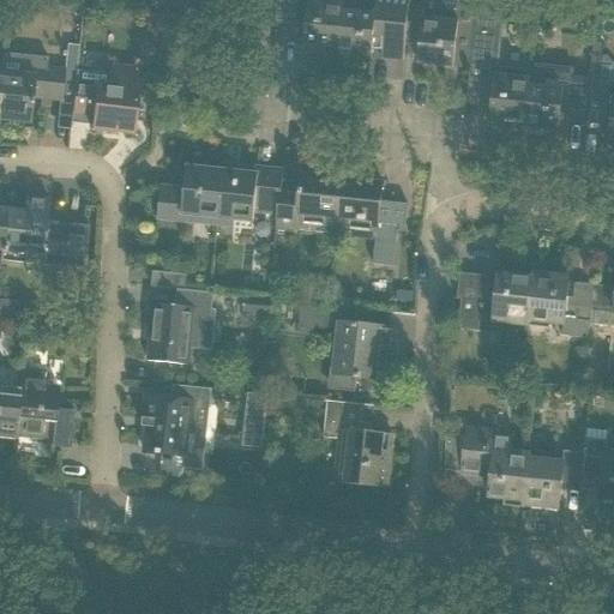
[(306,30),(304,44),(338,48),(344,2),(344,0),(277,0),(275,28),(306,30)]
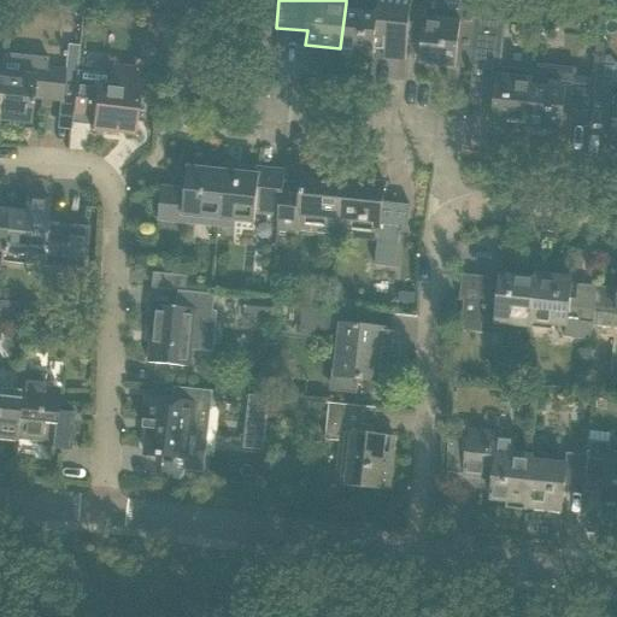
[(340,48),(340,56),(374,59),(375,50),(383,51),(383,58),(393,59),(405,60),(405,59),(407,40),(411,7),(411,0),(378,0),(374,0),(346,0),(346,3),(340,48)]
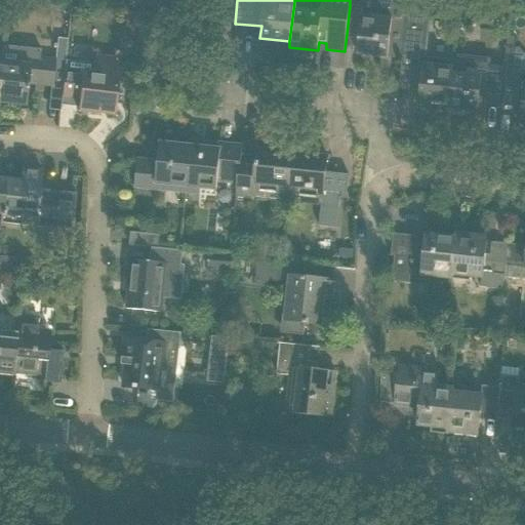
[(347,34),(359,35),(357,54),(388,57),(389,49),(402,51),(404,42),(407,0),(399,0),(399,1),(385,0),(378,0),(377,17),(362,15),(363,7),(350,6),(347,34)]
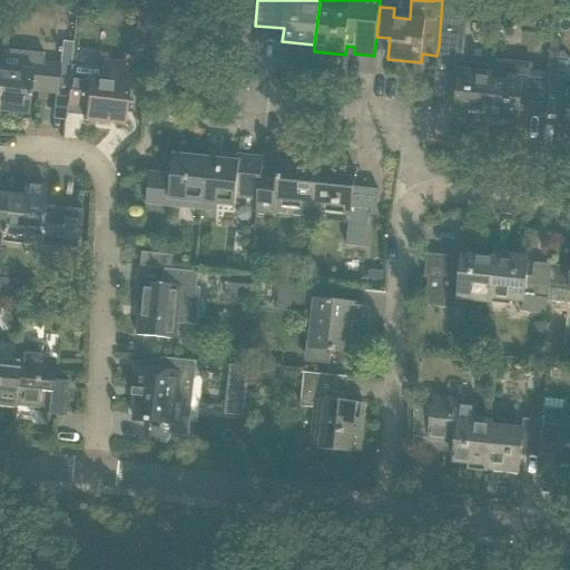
[(500,0),(500,10),(514,12),(514,0),(500,0)]
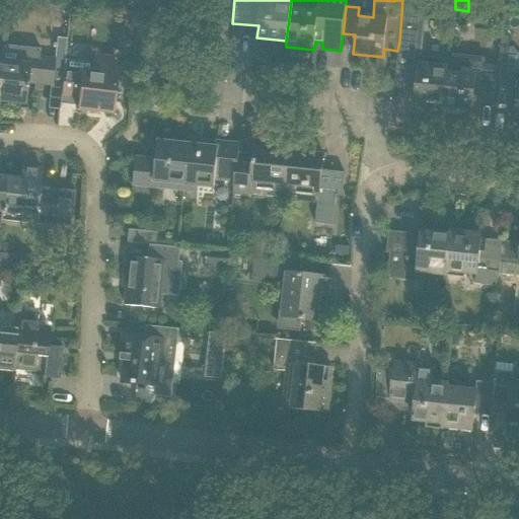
[(125,15),(123,31),(135,32),(136,16),(125,15)]
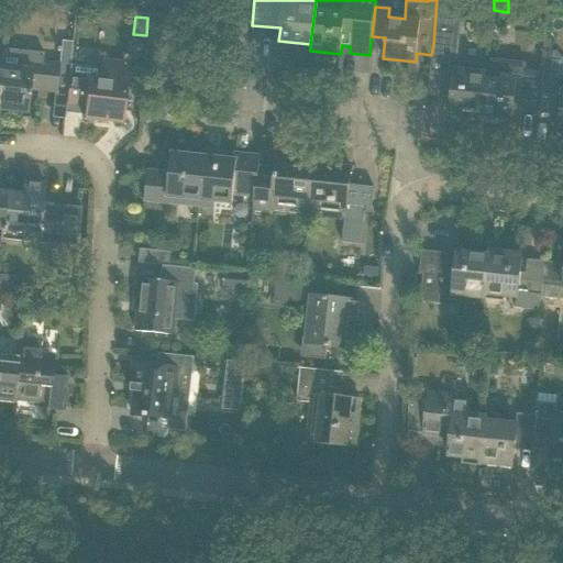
[(542,45),(542,50),(551,51),(552,41),(543,40),(542,45)]
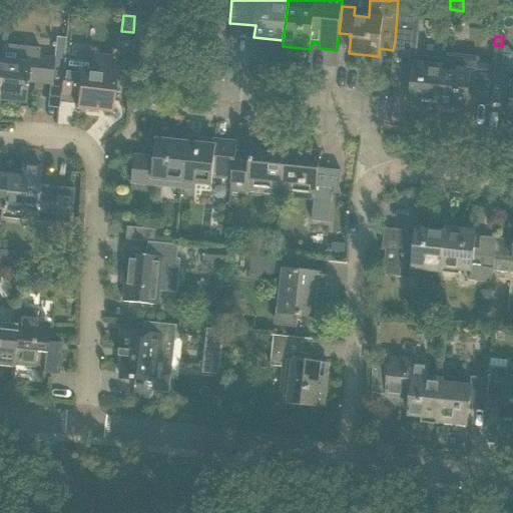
[(1,60),(0,64),(0,100),(25,103),(27,83),(60,87),(62,68),(65,38),(55,37),(53,58),(38,56),(39,49),(2,45),(1,60)]
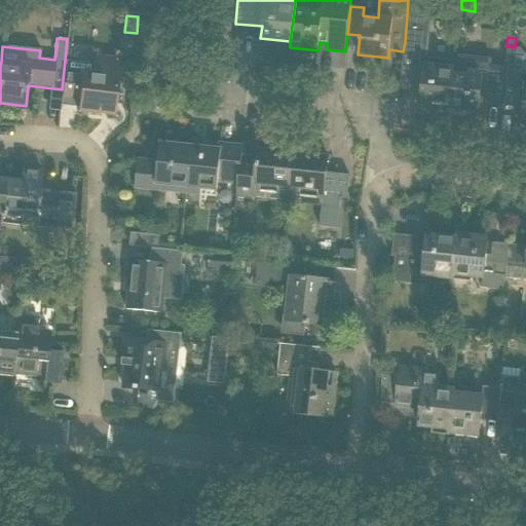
[(401,76),(400,83),(421,86),(421,91),(420,102),(449,105),(453,61),(425,58),(427,44),(405,42),(403,51),(403,60),(401,76)]
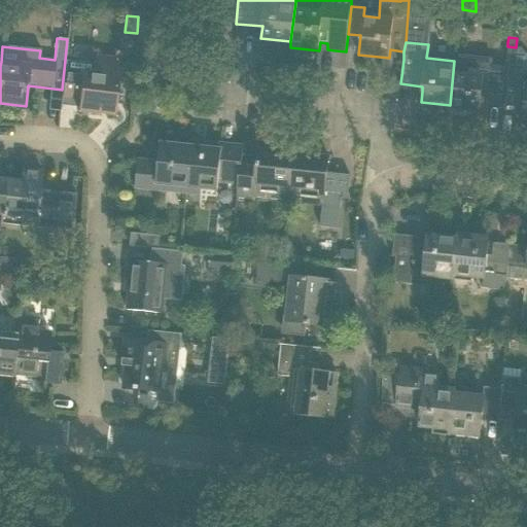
[(504,77),(502,102),(525,104),(524,108),(523,119),(526,119),(526,55),(521,48),(516,47),(507,46),(505,66),(505,70),(504,73),(504,77)]
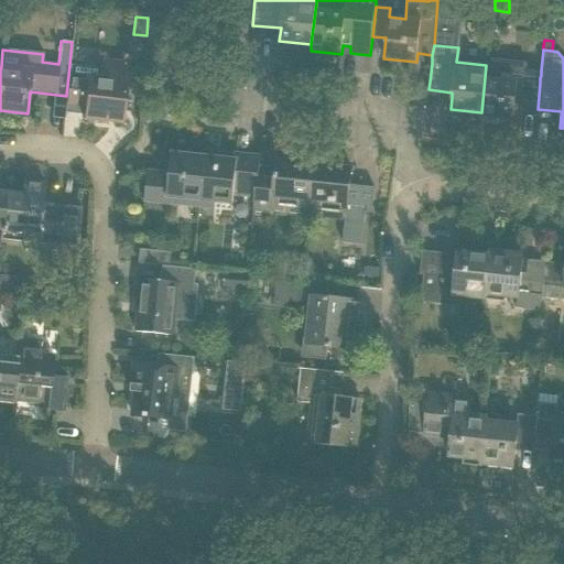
[(481,112),(480,120),(483,120),(513,123),(514,110),(514,106),(538,109),(540,83),(540,78),(541,75),(541,71),(527,69),(527,64),(491,60),(491,66),(486,65),(481,112)]
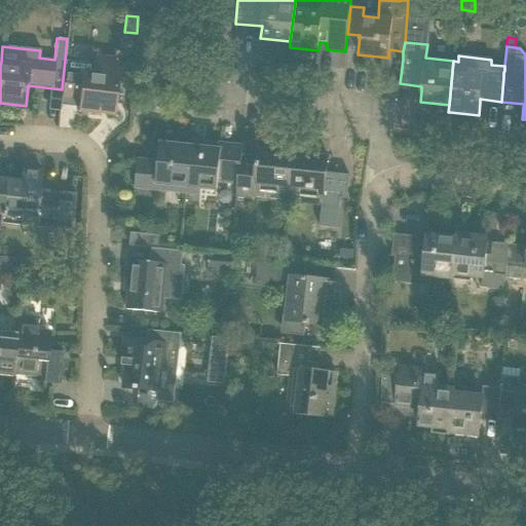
[(62,89),(62,99),(78,101),(77,112),(114,115),(120,60),(95,57),(92,72),(82,71),(81,72),(64,70),(62,89)]
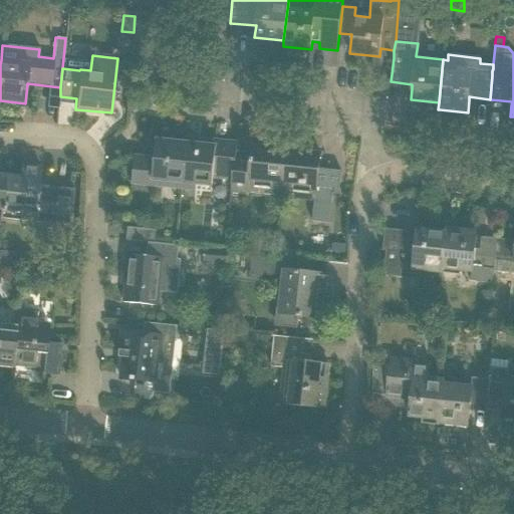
[(231,197),(232,197),(236,154),(237,143),(200,139),(199,145),(187,144),(182,185),(182,189),(195,191),(196,186),(212,187),(213,179),(232,181),(231,197)]
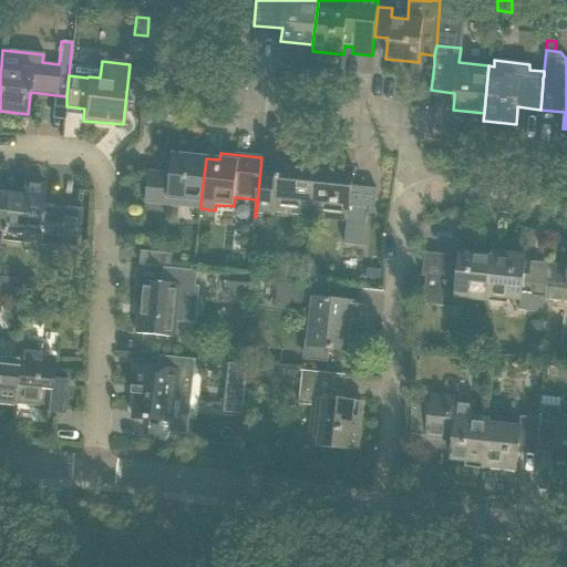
[(148,172),(145,203),(167,205),(178,206),(178,202),(200,204),(206,158),(173,154),(171,175),(150,173),(150,172),(148,172)]
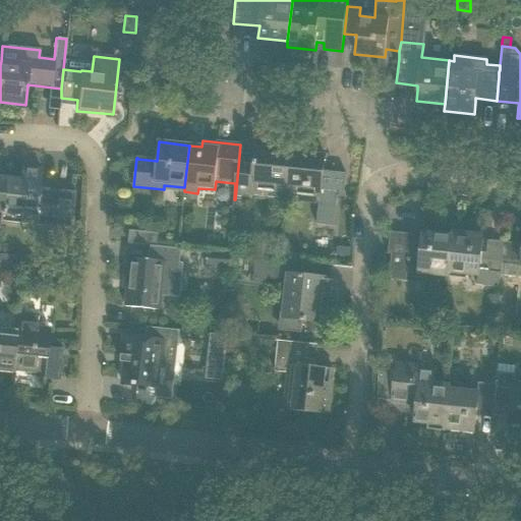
[(253,188),(287,191),(291,153),(291,150),(277,149),(277,151),(256,149),(255,157),(239,156),(235,199),(251,201),(253,188)]
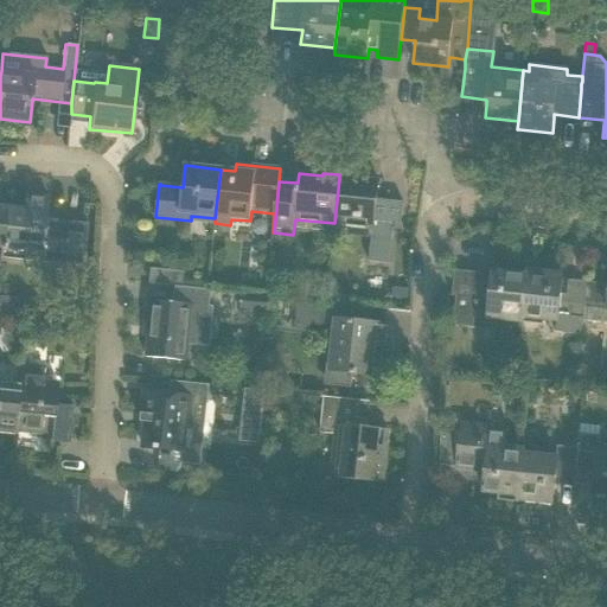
[(339,178),(334,223),(372,228),(369,262),(389,264),(393,229),(400,229),(402,203),(388,200),(387,208),(376,206),(378,181),(339,178)]
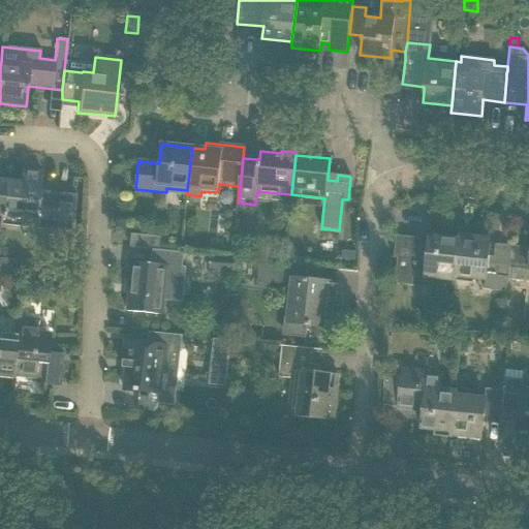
[(5,181),(0,224),(20,226),(21,218),(36,220),(35,228),(53,230),(72,232),(76,194),(75,194),(74,195),(55,193),(54,199),(39,197),(40,191),(42,173),(22,170),(20,183),(5,181)]
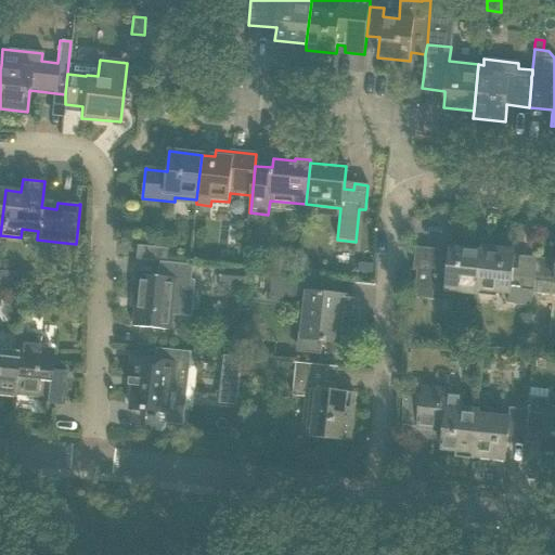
[(416,247),(413,269),(417,270),(414,298),(446,301),(447,291),(477,295),(481,259),(482,248),(482,246),(465,245),(464,250),(451,249),(450,259),(442,258),(443,257),(443,256),(443,255),(442,255),(442,254),(442,253),(441,252),(440,252),(440,250),(439,250),(439,249),(438,249),(437,249),(416,247)]
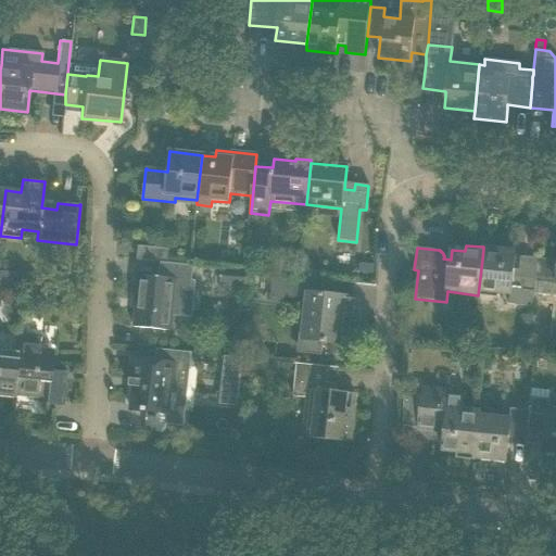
[(137,260),(166,263),(168,250),(138,247),(137,260)]
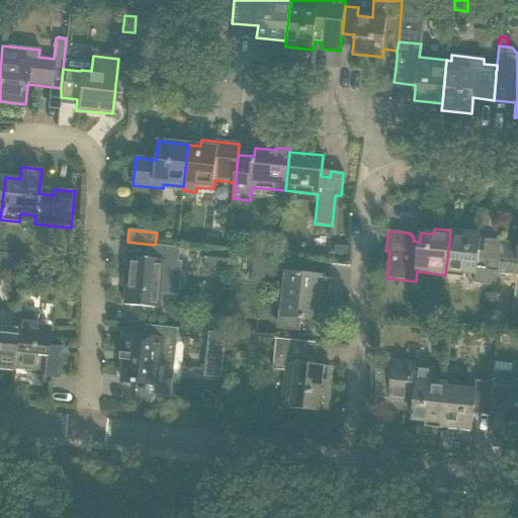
[(473,283),(495,286),(499,248),(497,260),(478,257),(480,236),(450,232),(445,275),(462,277),(462,272),(475,274),(473,283)]
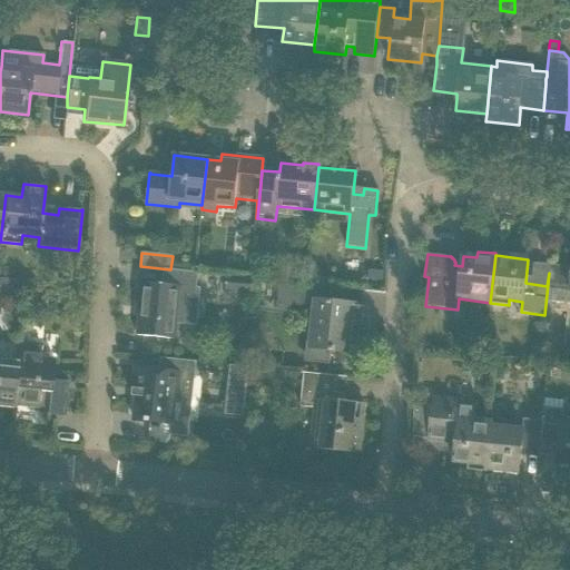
[(569,274),(549,273),(544,315),(546,315),(548,302),(569,304),(569,274)]
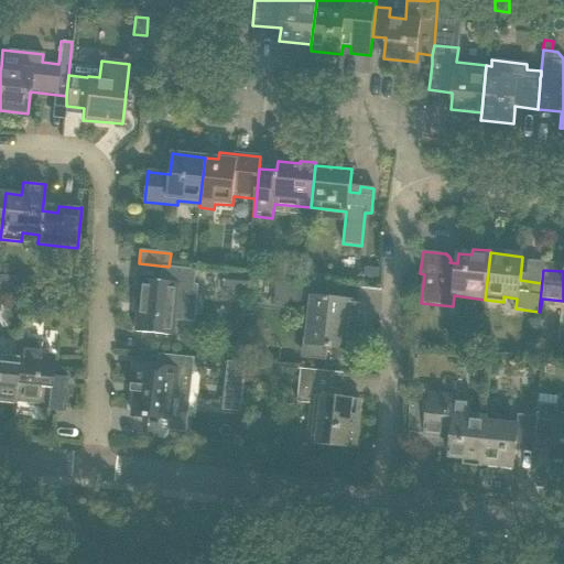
[(225,272),(224,289),(250,291),(251,274),(225,272)]
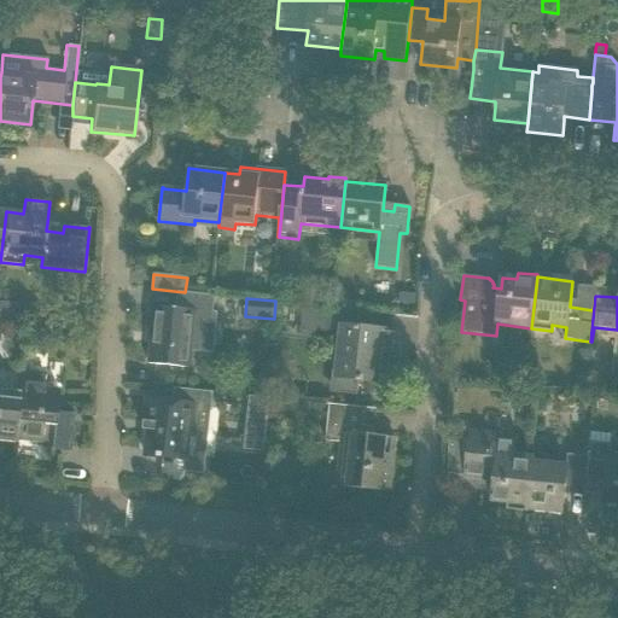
[(278,302),(278,307),(303,309),(299,334),(340,339),(334,388),(355,390),(354,395),(356,395),(359,380),(377,383),(380,351),(395,354),(397,332),(373,328),(363,328),(365,310),(340,308),(330,307),(330,308),(303,304),(278,302)]
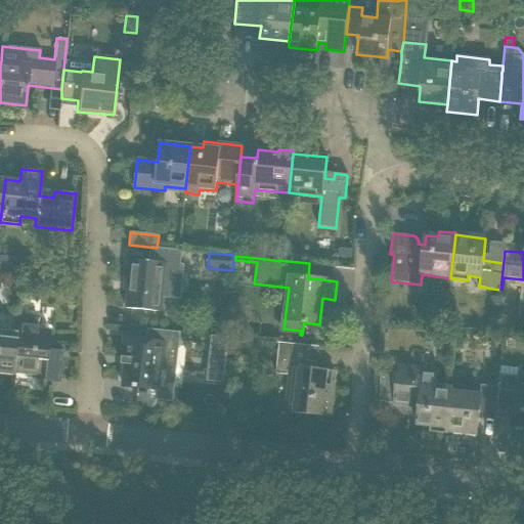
[(128,259),(125,278),(129,279),(126,308),(145,310),(162,312),(163,299),(165,285),(182,286),(184,264),(172,263),(148,261),(128,259)]
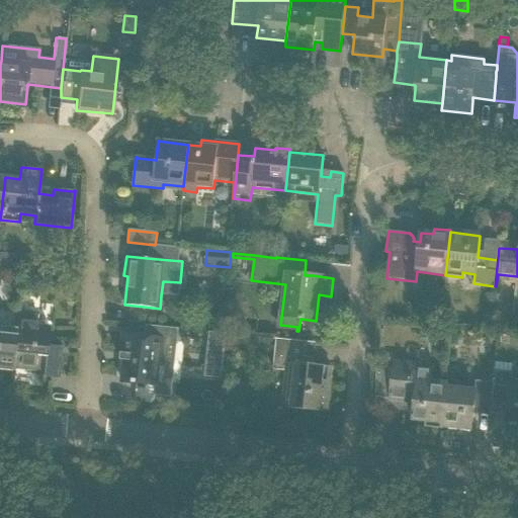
[(486,293),(485,307),(493,308),(494,294),(486,293)]
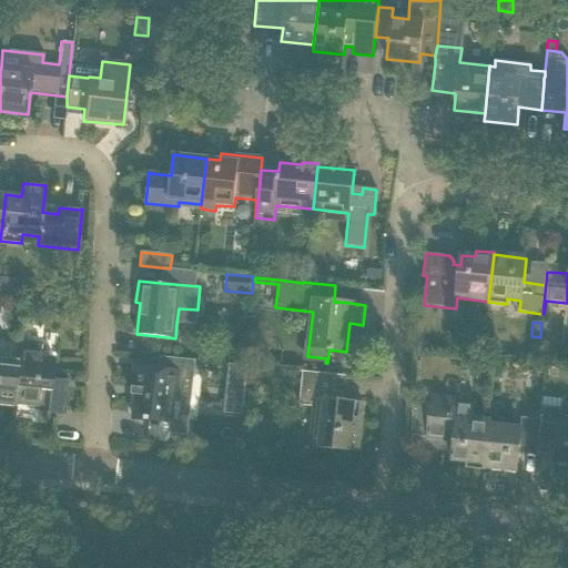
[(18,361),(13,405),(37,407),(37,406),(48,407),(47,411),(64,413),(68,386),(68,381),(51,378),(53,357),(40,356),(41,344),(20,342),(18,361)]
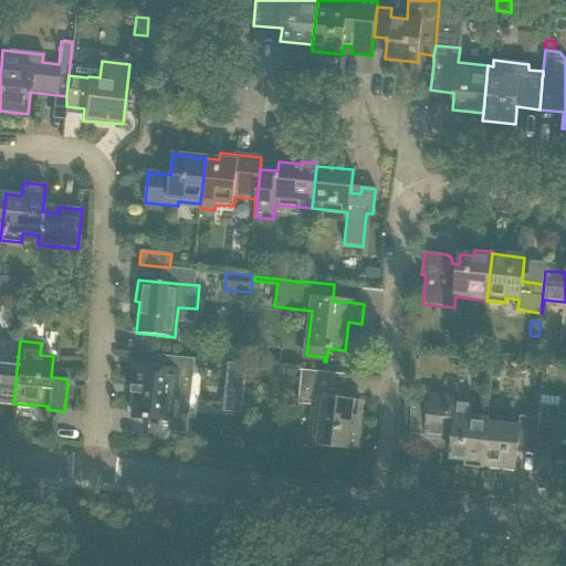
[(133,387),(132,394),(136,395),(136,396),(134,418),(170,421),(169,430),(186,432),(187,422),(189,422),(189,418),(187,418),(189,399),(178,398),(180,371),(194,373),(196,359),(159,355),(159,356),(166,357),(165,369),(135,366),(133,387)]
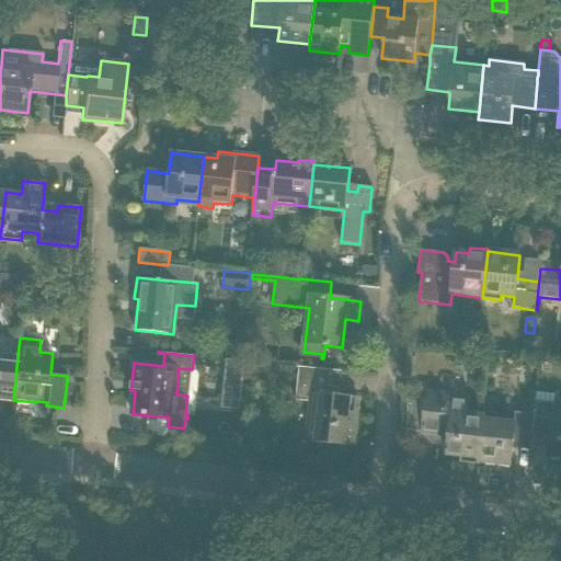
[(0,400),(12,402),(13,400),(18,356),(0,354),(0,400)]
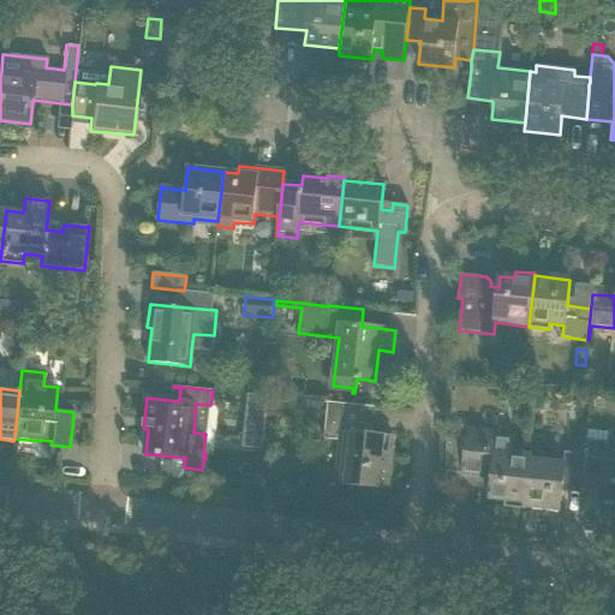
[(250,394),(248,410),(266,411),(268,396),(250,394)]
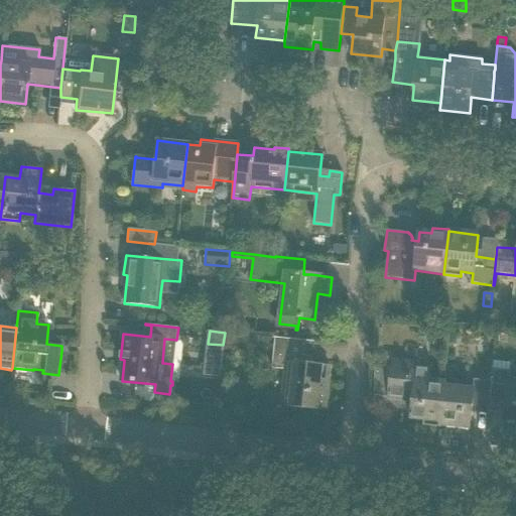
[(305,341),(285,339),(275,338),(271,368),(287,370),(283,407),(324,411),(328,366),(302,363),(305,341)]
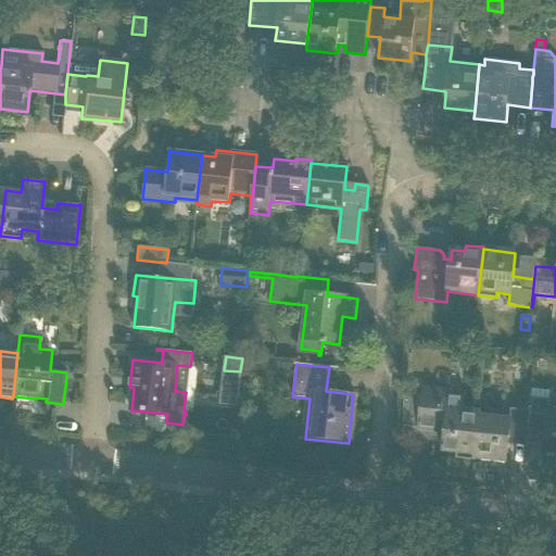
[(403,393),(402,427),(417,428),(417,429),(444,431),(442,450),(456,451),(456,457),(474,459),(474,457),(478,412),(462,409),(464,394),(443,392),(421,390),(421,395),(420,400),(404,397),(405,394),(403,393)]
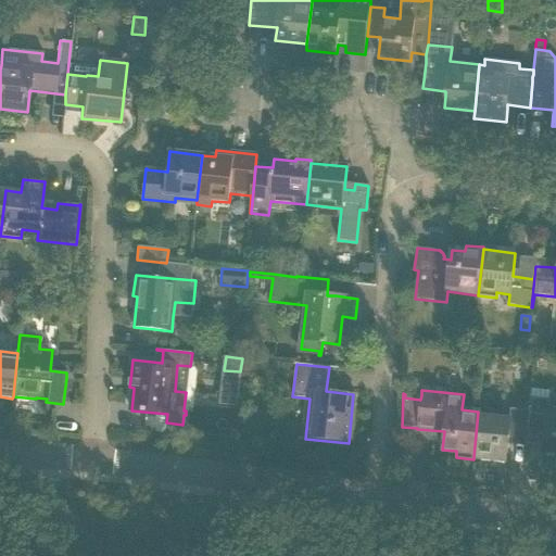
[(526,439),(526,443),(538,444),(539,427),(545,428),(543,452),(555,453),(555,411),(548,411),(550,400),(530,397),(528,411),(526,439)]
